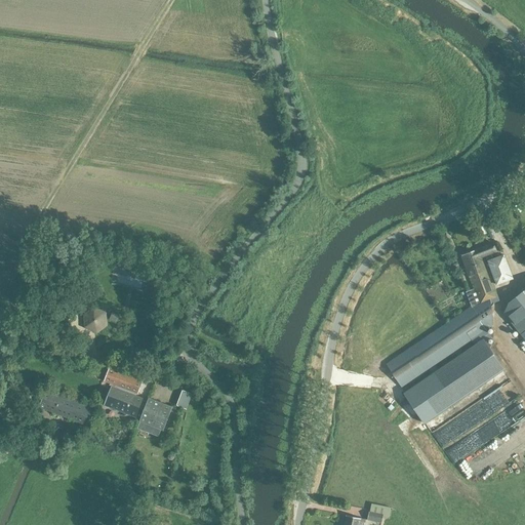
[(454,353),(457,357),(485,339),(491,336),(487,329),(492,326),(492,304),(499,301),(490,276),(492,275),(496,285),(513,279),(503,254),(492,258),(490,254),(497,251),(493,243),(475,249),(475,250),(461,255),(478,301),(387,364),(402,389),(454,353)]
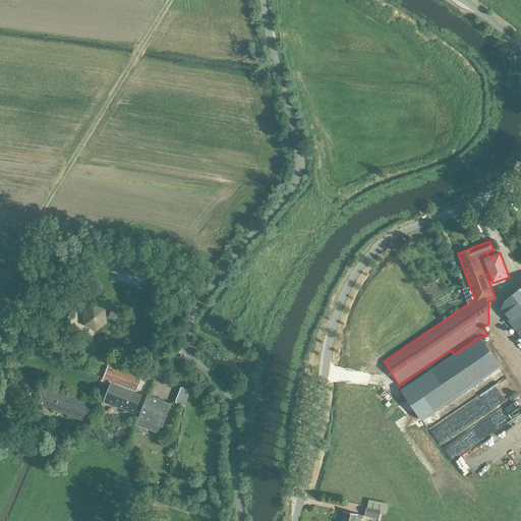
[(520,288),(502,304),(520,331),(520,330),(520,288)]
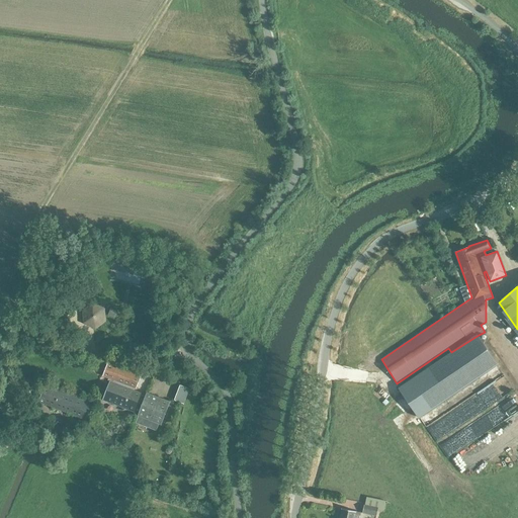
[(104,309),(92,304),(83,311),(84,324),(95,329),(105,321),(104,309)]
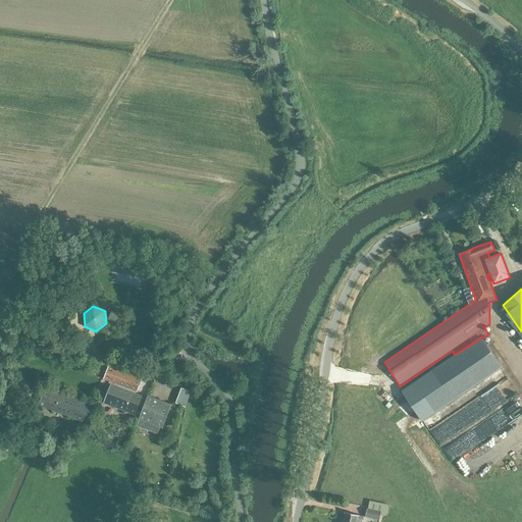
[(110,311),(107,318),(114,320),(117,314),(110,311)]
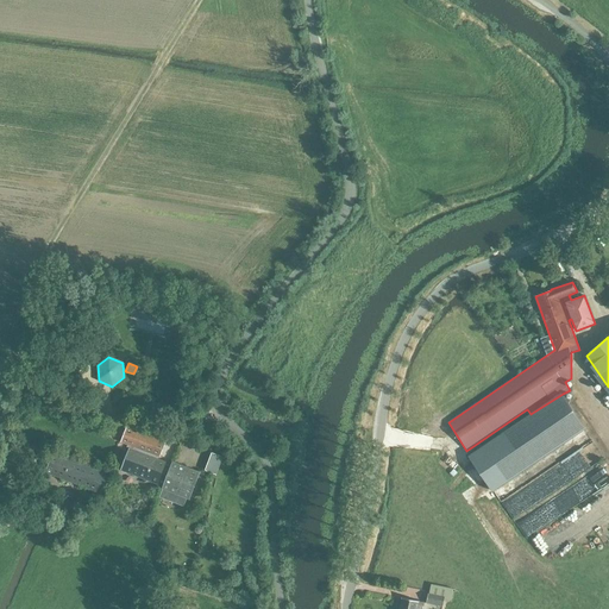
[(493,491),(585,428),(563,394),(531,414),(469,456),(493,491)]
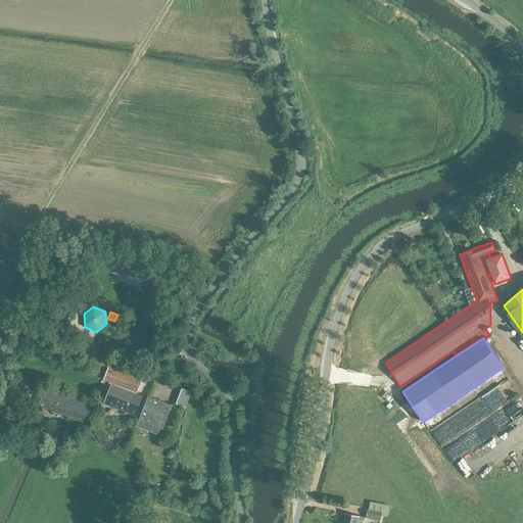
[(141,418),(148,399),(136,394),(137,392),(138,392),(143,380),(109,367),(104,380),(132,390),(131,393),(111,385),(104,403),(141,418)]
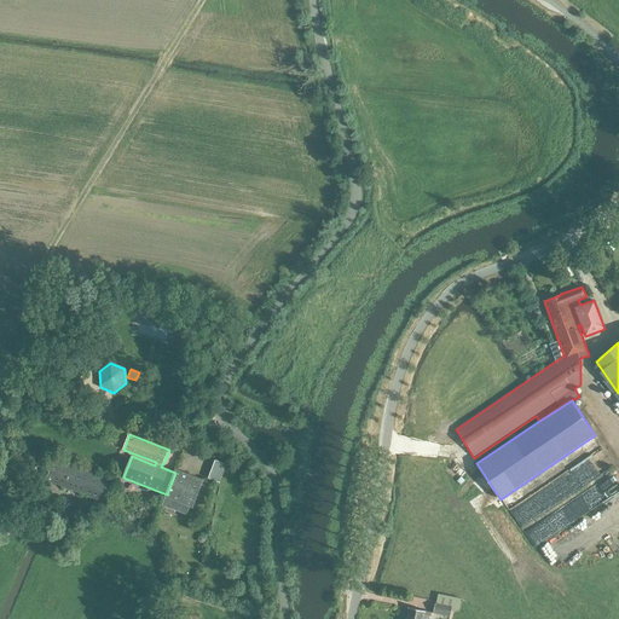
[(110,484),(74,469),(55,461),(47,480),(103,502),(110,484)]
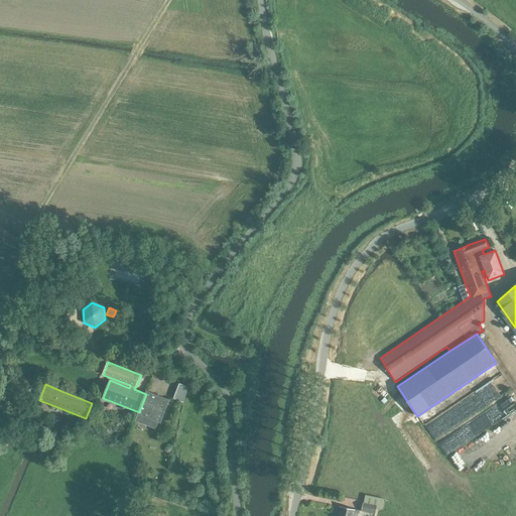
[(174,399),(183,403),(189,388),(179,384),(174,399)]
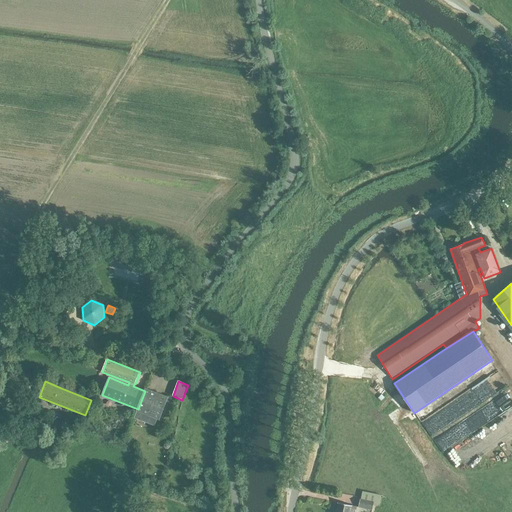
[(145,391),(138,409),(135,418),(155,425),(157,419),(159,420),(168,397),(146,389),(145,391)]
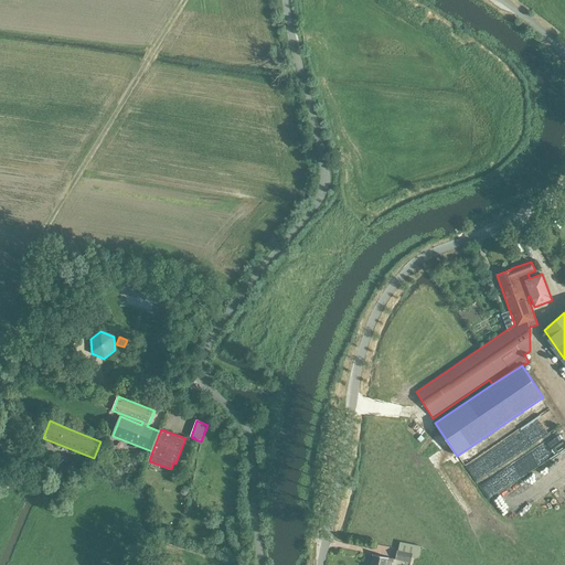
[(9,484),(12,477),(0,472),(0,473),(0,481),(3,483),(3,482),(9,484)]
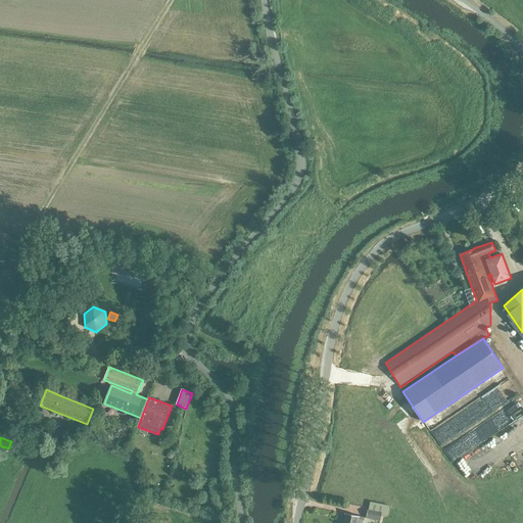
[(381,513),(368,510),(367,510),(366,518),(380,520),(381,513)]
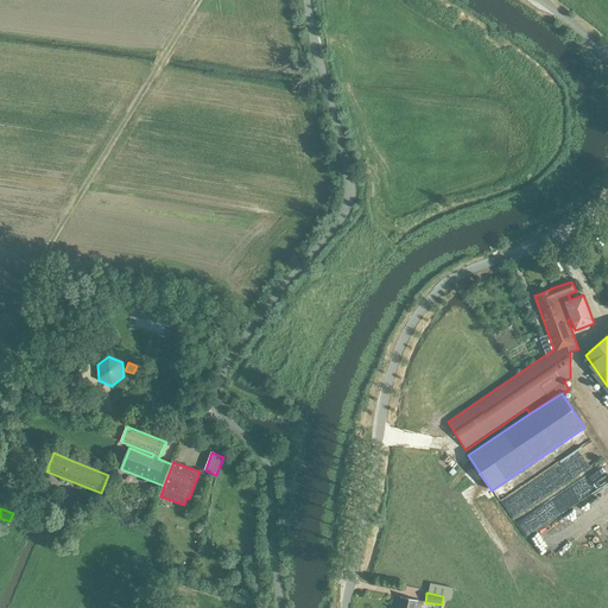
[(416,607),(418,601),(400,597),(398,607),(416,607)]
